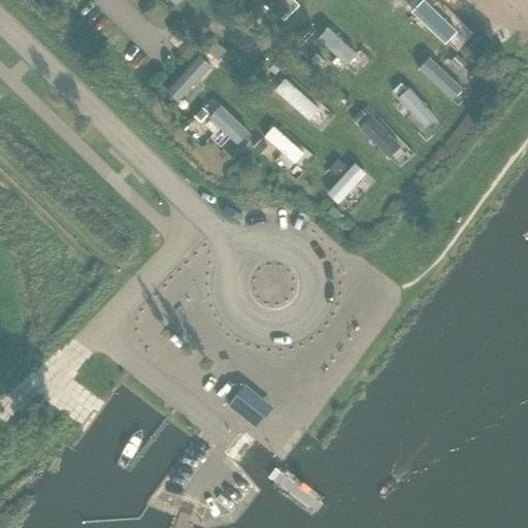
[(260,0),(279,19),(291,7),(284,0),(260,0)]
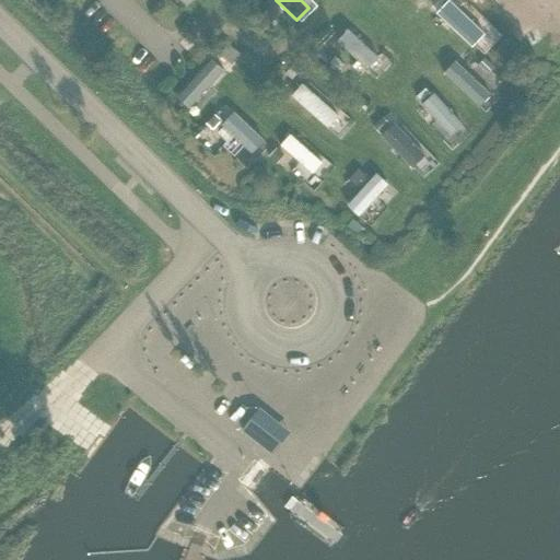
[(407,0),(418,10),(428,0),(407,0)]
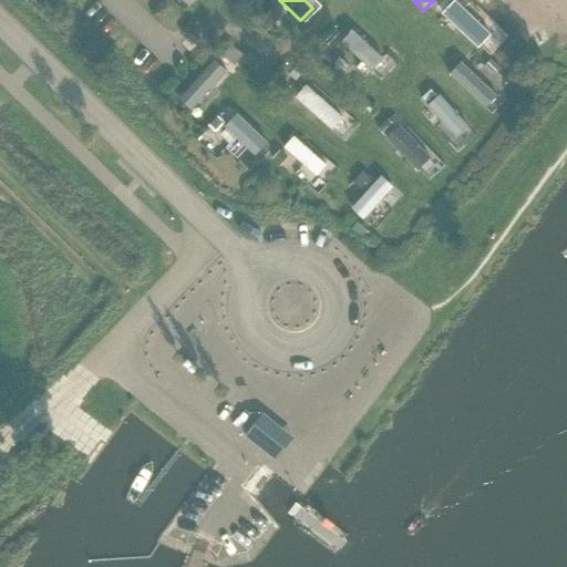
[(486,27),(456,0),(454,0),(443,12),(474,41),(486,27)]
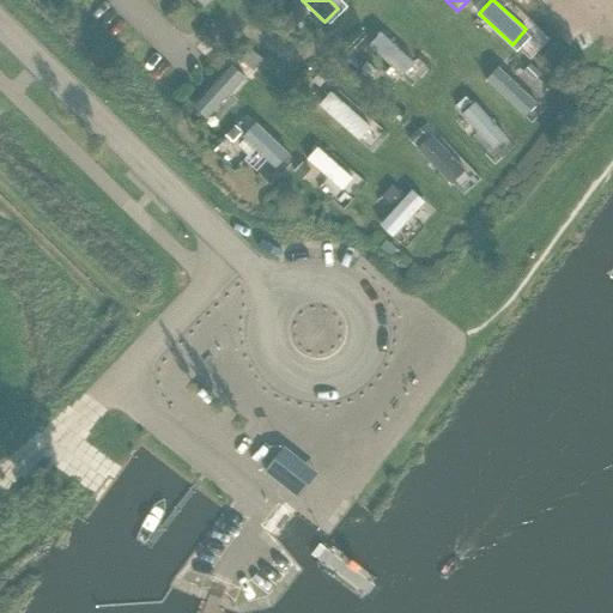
[(413,61),(381,32),(369,44),(401,74),(413,61)]
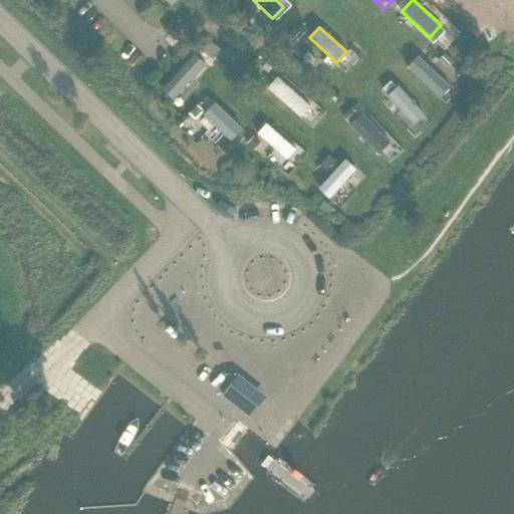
[(193,55),(166,84),(177,94),(204,65),(193,55)]
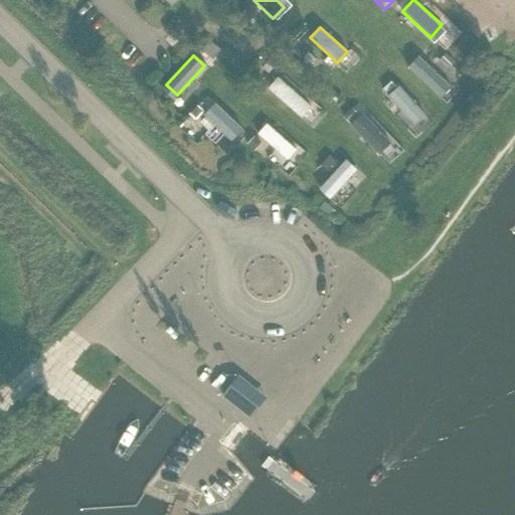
[(448,87),(418,56),(408,66),(438,97),(448,87)]
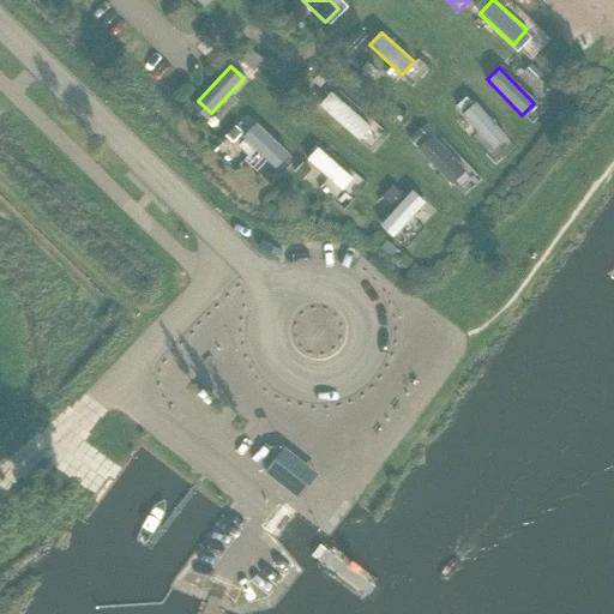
[(368,127),(331,92),(319,106),(357,139),(368,127)]
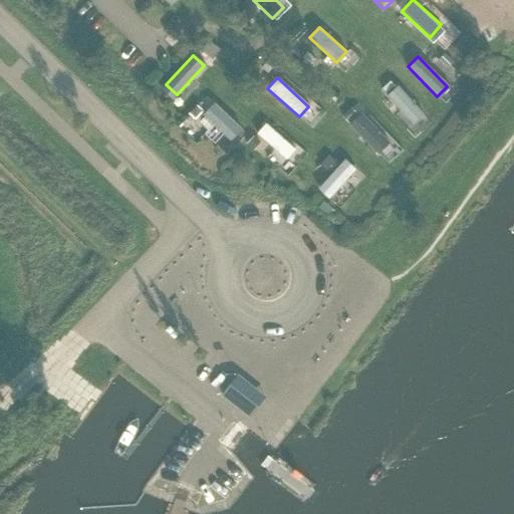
[(424,111),(397,82),(386,92),(414,121),(424,111)]
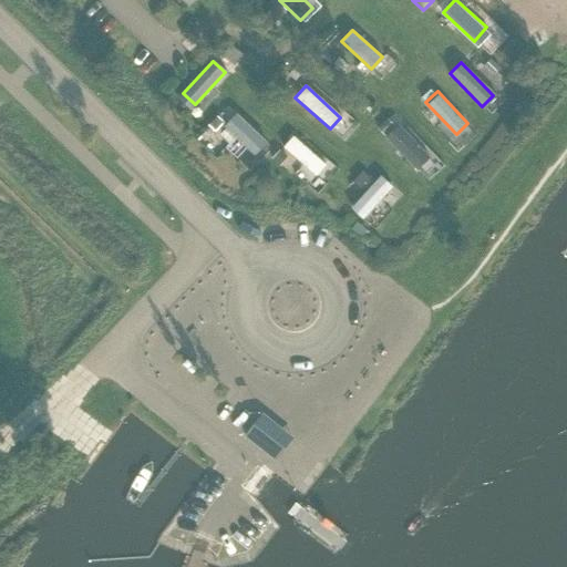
[(265,143),(233,114),(223,126),(255,154),(265,143)]
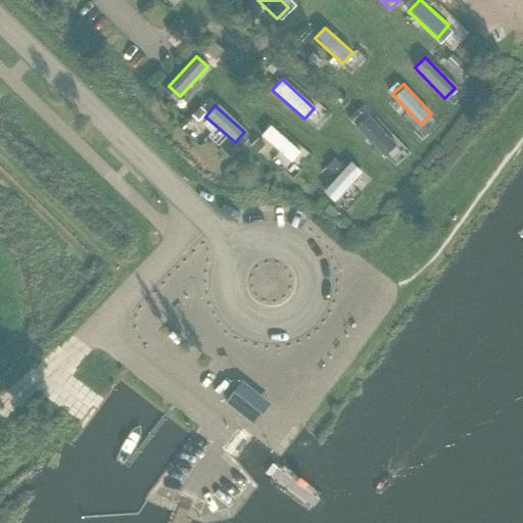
[(394,145),(367,116),(355,127),(384,155),(394,145)]
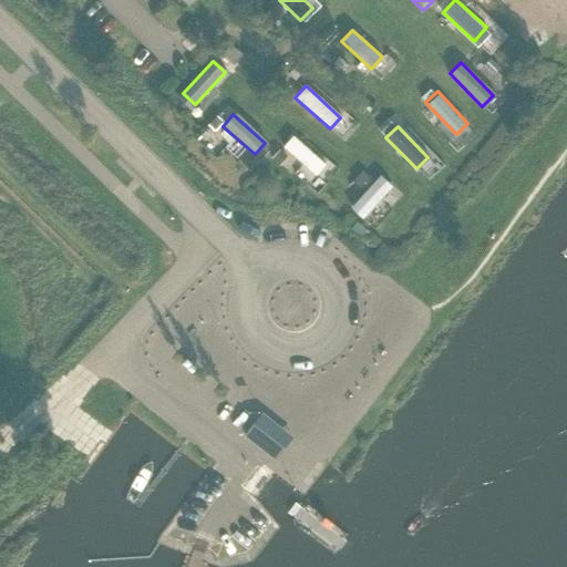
[(327,164),(291,133),(281,144),(317,175),(327,164)]
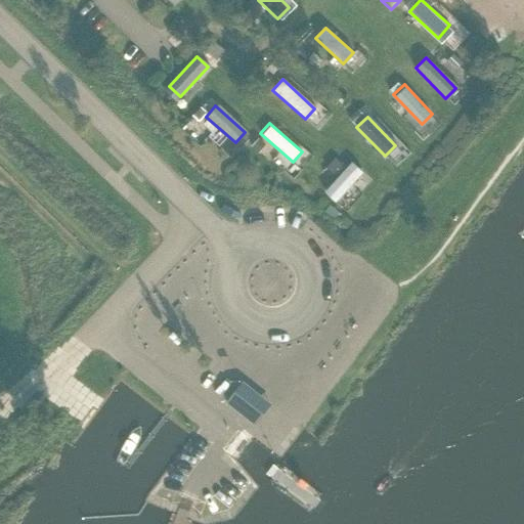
[(353,160),(325,189),(337,200),(364,170),(353,160)]
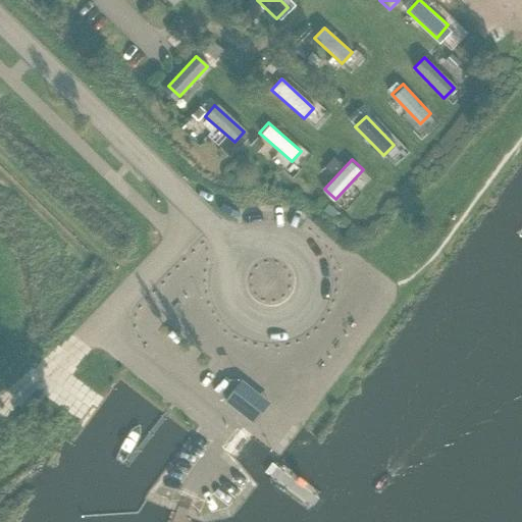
[(228,400),(254,420),(268,402),(243,382),(228,400)]
